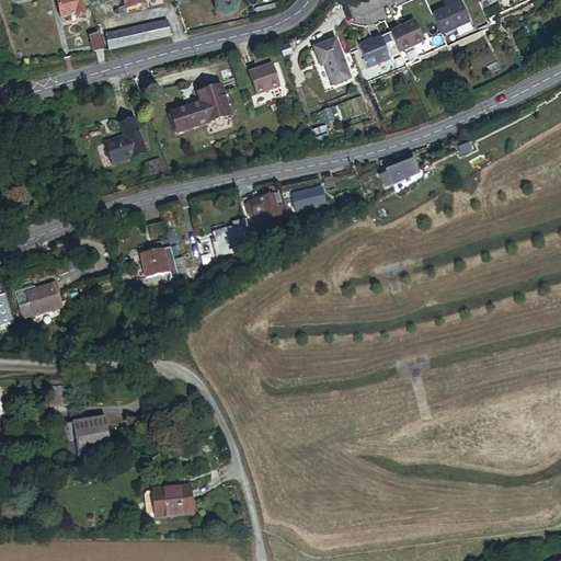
[(82,9),(79,0),(56,0),(60,19),(73,15),(75,18),(83,15),(82,9)]
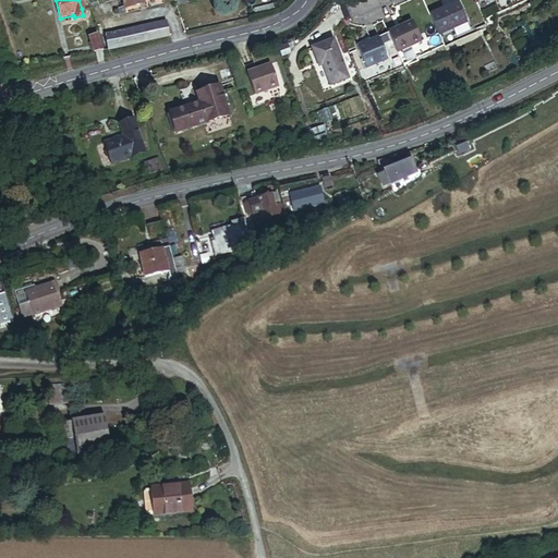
[(86,0),(79,0),(82,9),(88,8),(86,0)]
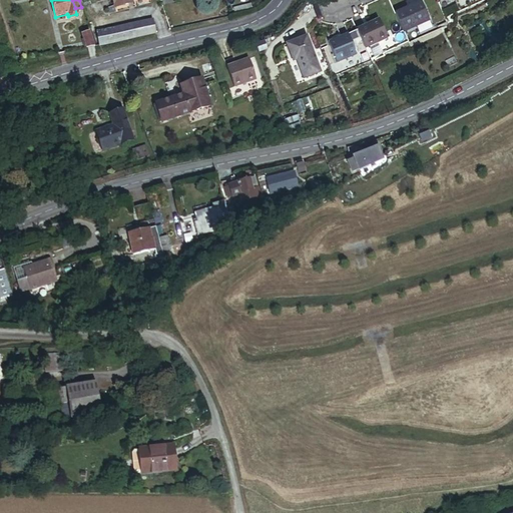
[(421,1),(395,13),(404,32),(430,20),(421,1)]
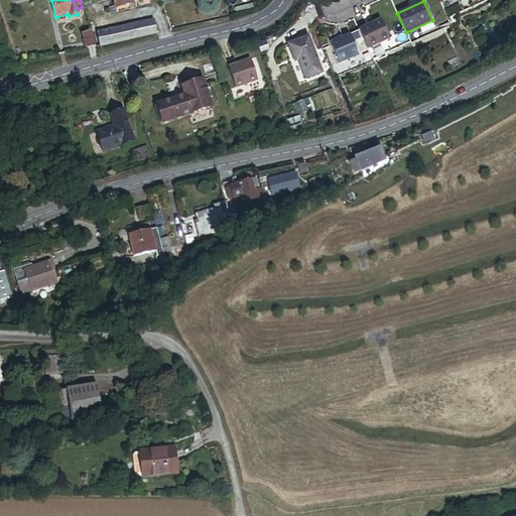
[(236,15),(256,9),(254,4),(235,9),(236,15)]
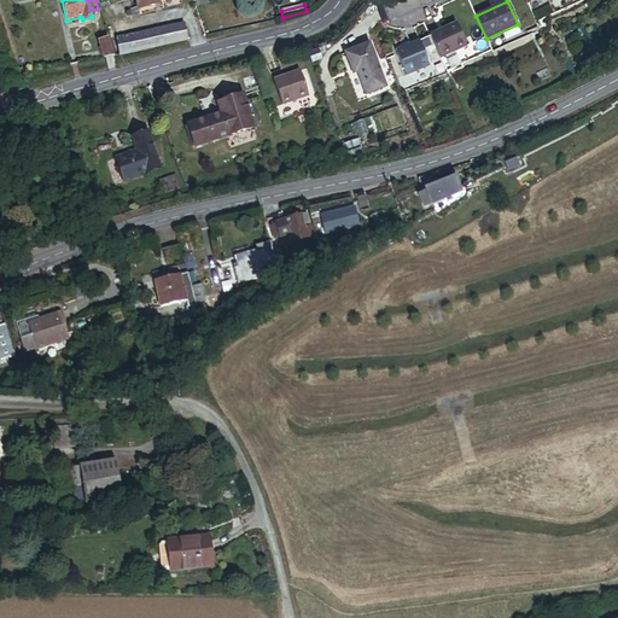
[(458,23),(430,35),(441,58),(467,46),(458,23)]
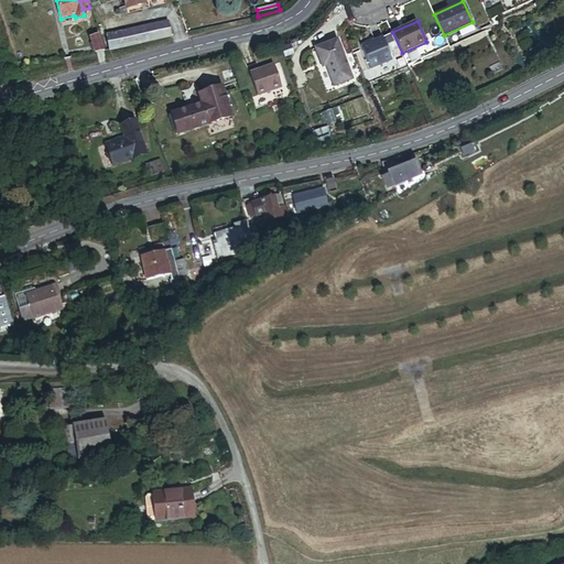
[(170,36),(166,23),(106,36),(109,50),(170,36)]
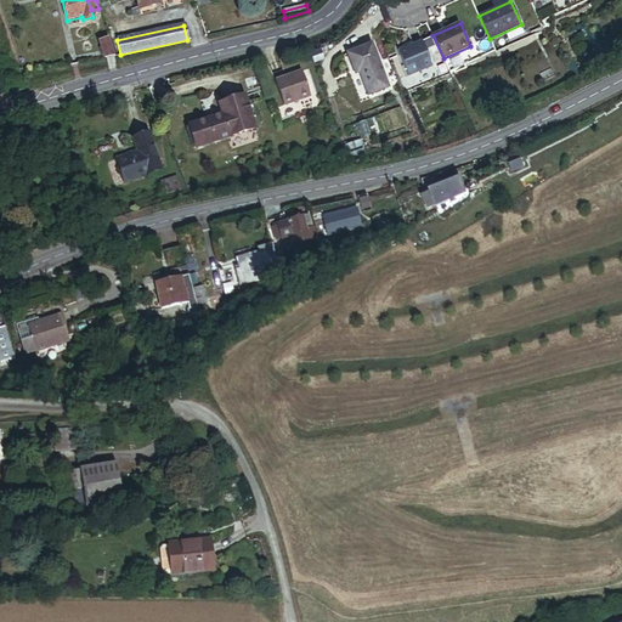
[(103,57),(113,56),(107,38),(99,40),(103,57)]
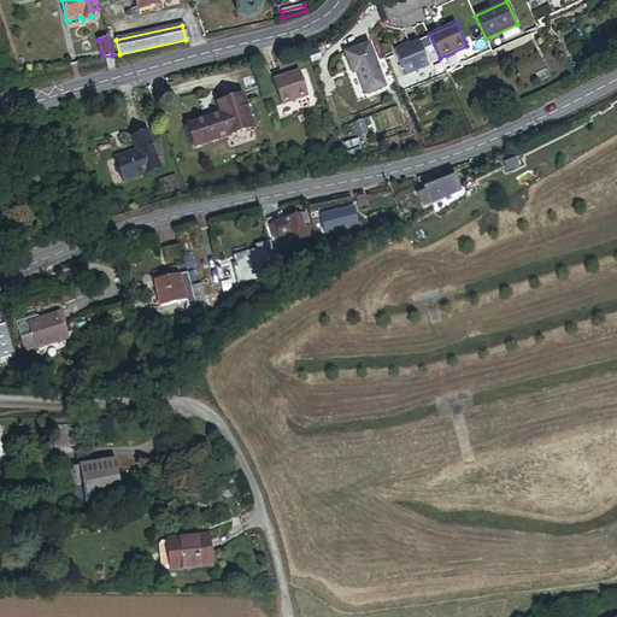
[(418,40),(394,51),(405,76),(430,65),(418,40)]
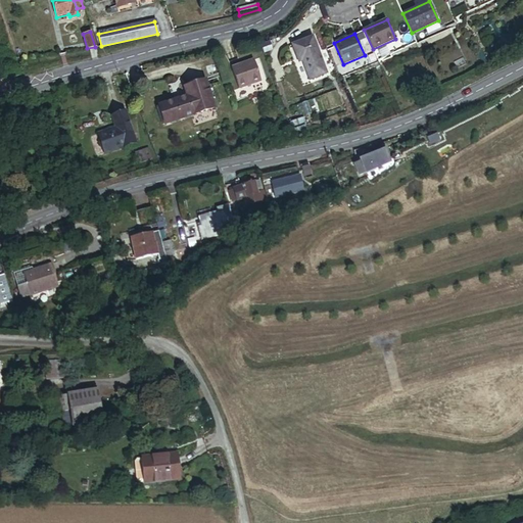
[(312,40),(290,49),(296,63),(301,61),(303,64),(311,81),(326,74),(312,40)]
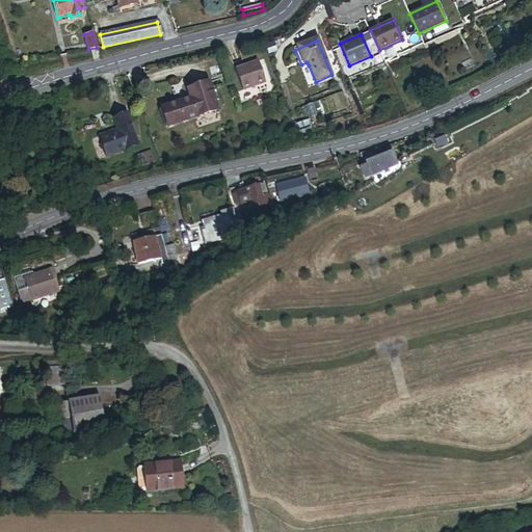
[(261,77),(254,59),(232,68),(239,88),(254,83),(253,80),(261,77)]
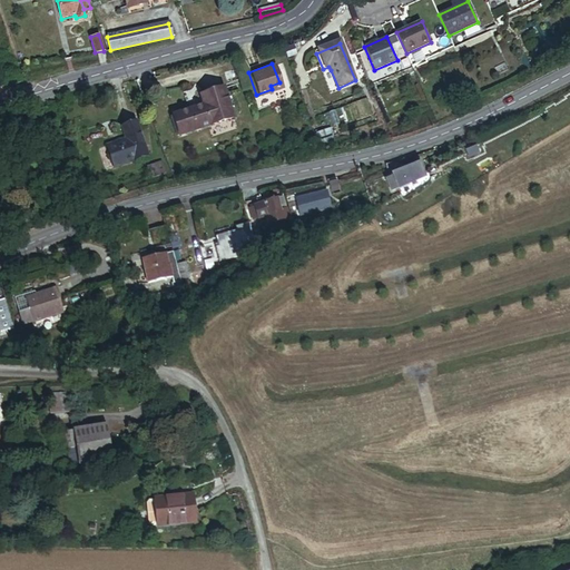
[(232,77),(229,69),(222,71),(224,79),(232,77)]
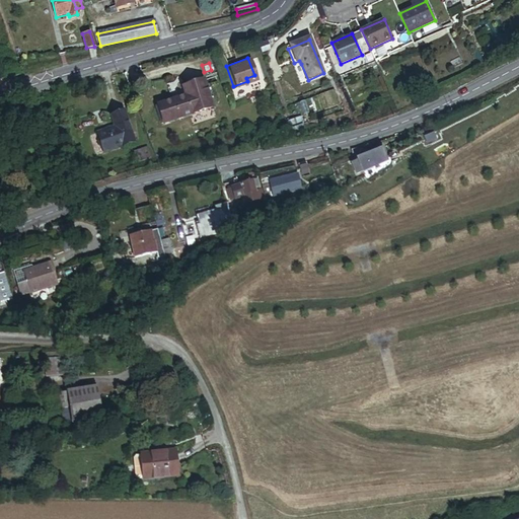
[(426,79),(423,73),(415,78),(418,84),(426,79)]
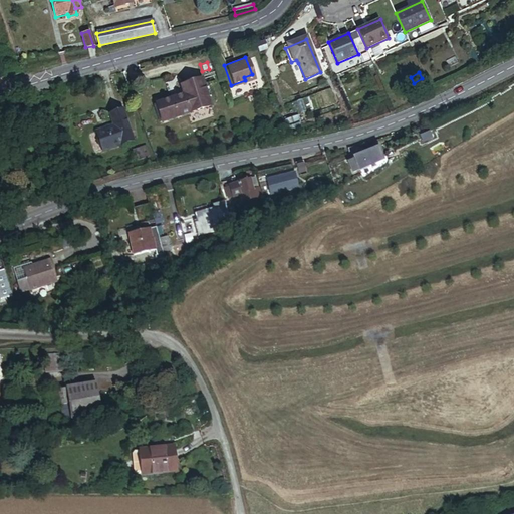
[(180,85),(183,94),(161,102),(167,119),(209,104),(200,78),(180,85)]
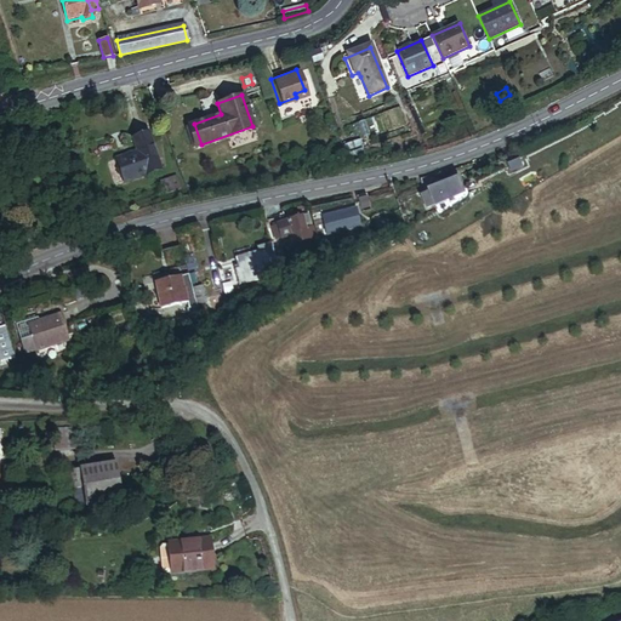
[(61,113),(52,117),(56,125),(64,123),(61,113)]
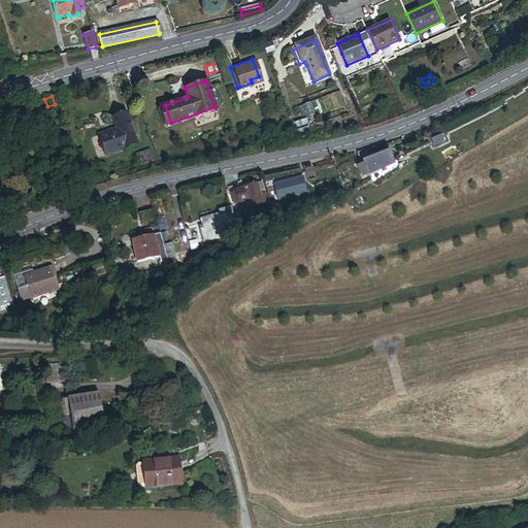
[(165,105),(157,107),(163,125),(171,123),(165,105)]
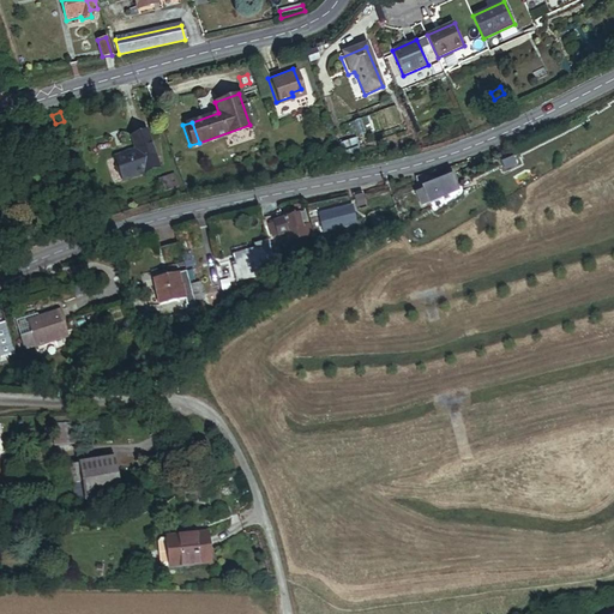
[(134,149),(114,157),(122,179),(156,166),(144,132),(131,137),(134,149)]
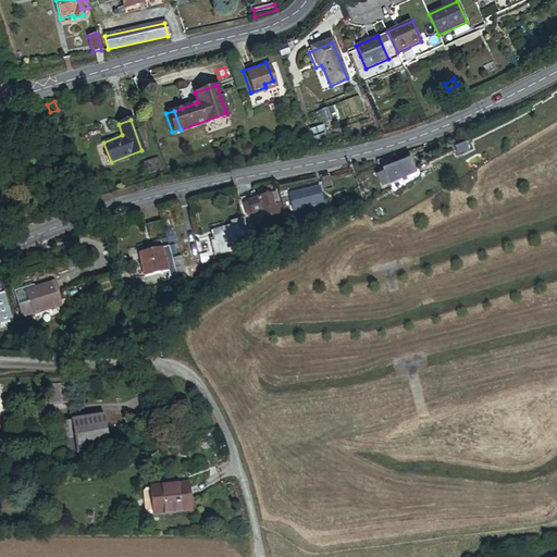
[(326,132),(323,123),(309,127),(313,137),(326,132)]
